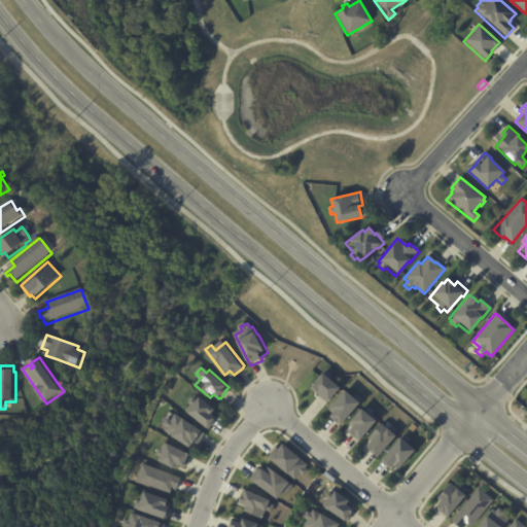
[(326,370),(332,375),(330,378),(341,387),(328,402),(311,388),(326,370)]
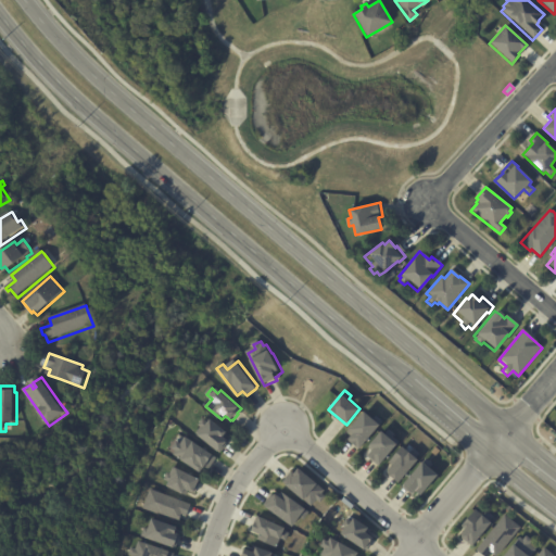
[(364,450),(362,449),(361,450),(351,441),(354,437),(349,433),(367,412),(375,419),(377,416),(383,422),(381,425),(383,427),(364,450)]
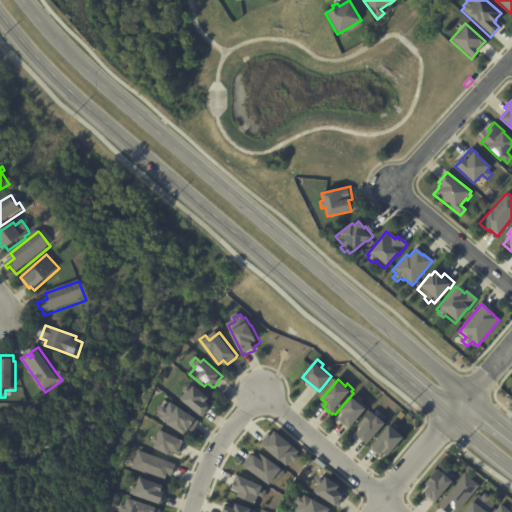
[(197,388),(212,400),(209,404),(213,407),(212,409),(213,409),(207,417),(206,416),(205,418),(186,403),(185,403),(181,400),(186,395),(184,393),(188,387),(194,392),(197,388)]
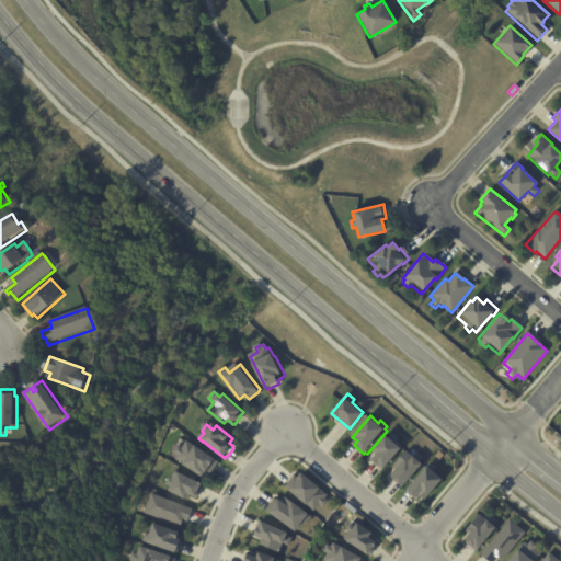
[(381,470),(371,461),(376,455),(373,451),(375,448),(377,449),(388,435),(389,436),(391,433),(398,438),(395,442),(403,448),(386,469),(384,468),(381,470)]
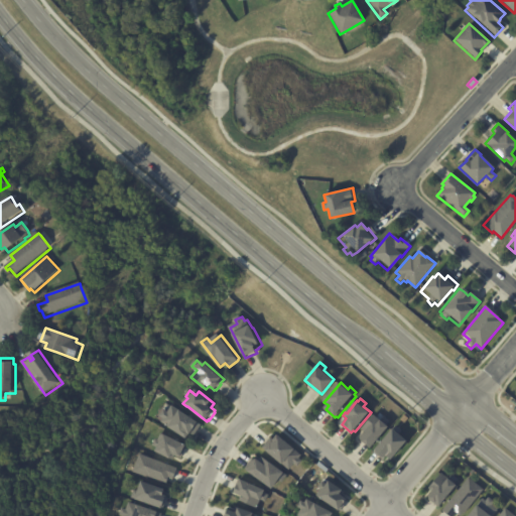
[(202,424),(200,426),(201,427),(195,436),(192,435),(189,439),(163,422),(165,419),(161,417),(165,410),(169,413),(174,406),(182,412),(183,411),(202,424)]
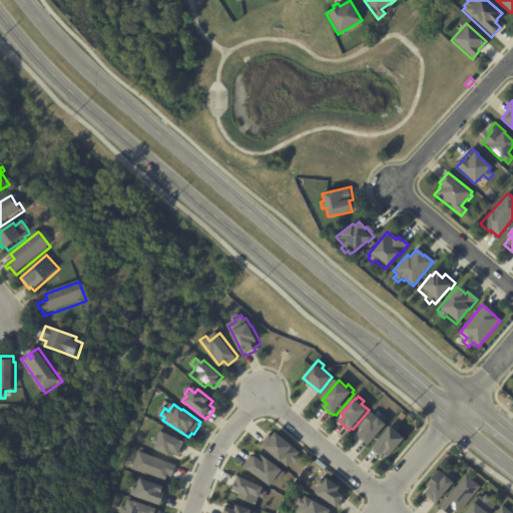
[(371,411),(386,424),(369,445),(357,436),(363,428),(360,426),(371,411)]
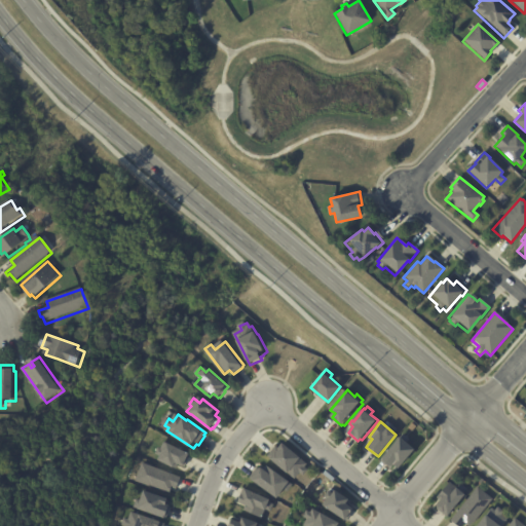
[(397,470),(395,468),(393,470),(383,461),(404,436),(411,442),(409,443),(419,451),(403,471),(399,466),(397,470)]
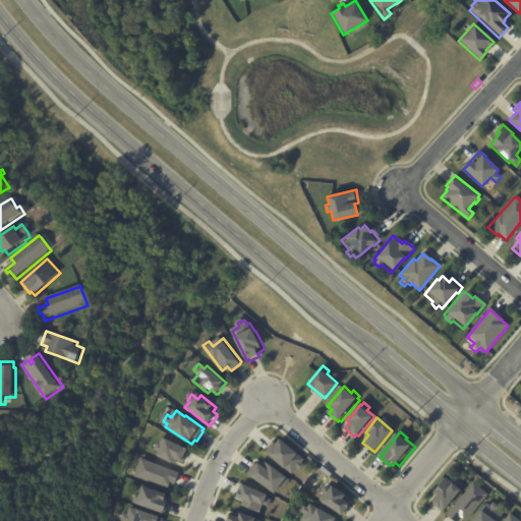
[(164,438),(188,448),(182,462),(175,459),(173,464),(156,456),(164,438)]
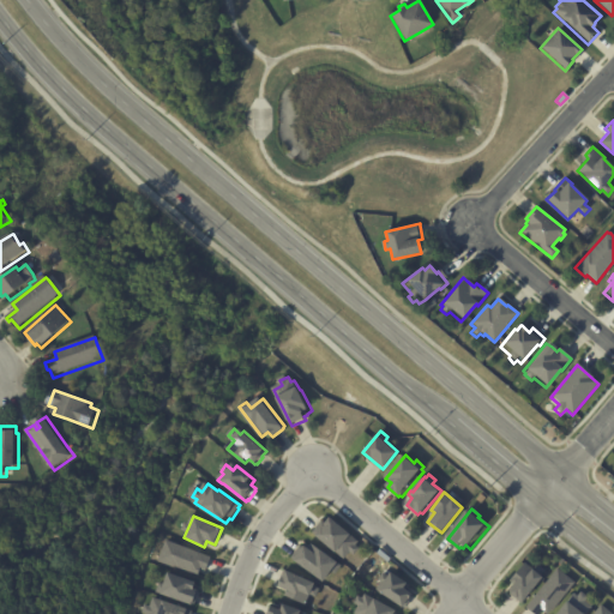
[(330,516),(357,541),(342,558),(314,534),(330,516)]
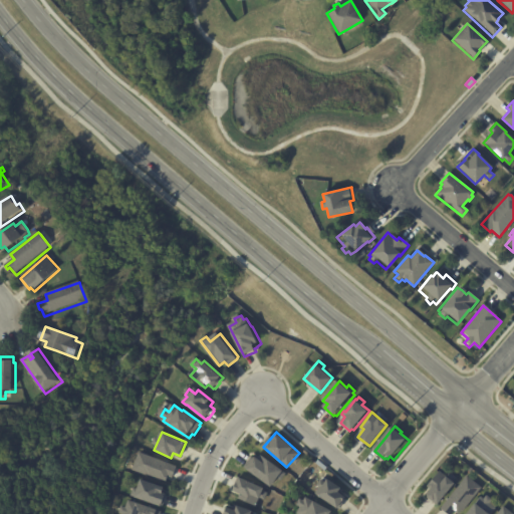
[(139,452),(178,465),(174,475),(169,473),(166,480),(133,469),(139,452)]
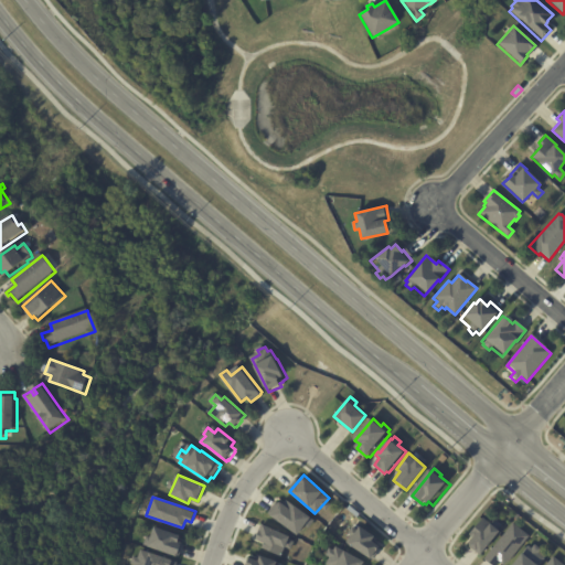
[(283,497),(315,520),(308,529),(304,525),(297,535),(269,515),(283,497)]
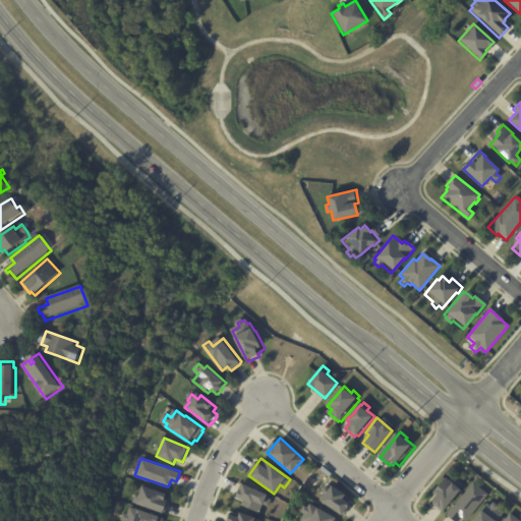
[(446,476),(453,482),(457,478),(463,483),(460,487),(462,488),(443,512),(430,502),(437,496),(432,493),(446,476)]
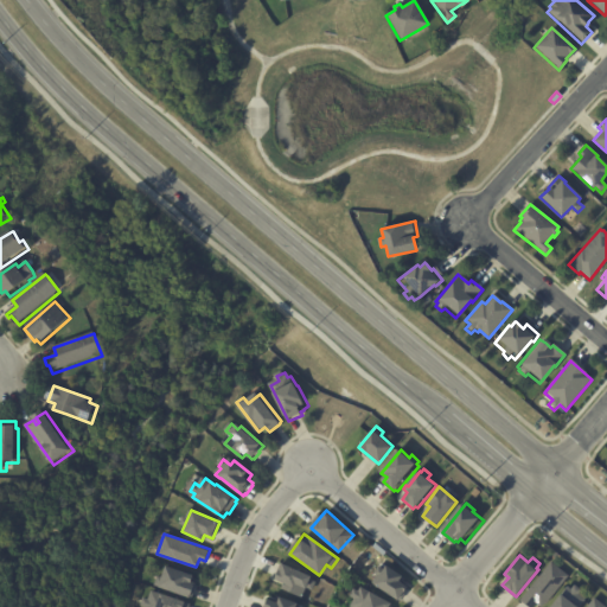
[(551,561),(569,575),(542,606),(537,604),(534,606),(529,606),(519,599),(551,561)]
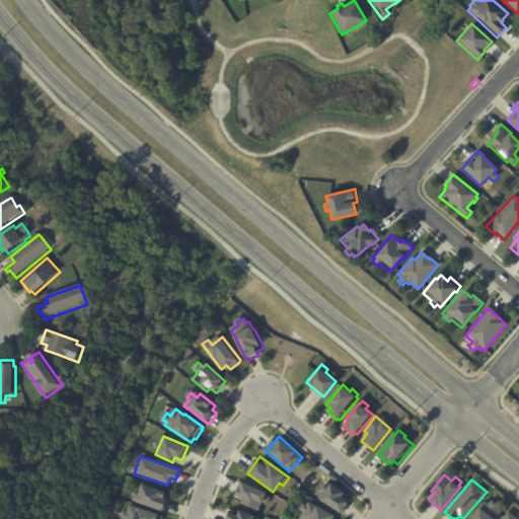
[(241,482),(267,492),(265,495),(270,497),(267,504),(262,502),(257,511),(240,503),(242,498),(235,495),(241,482)]
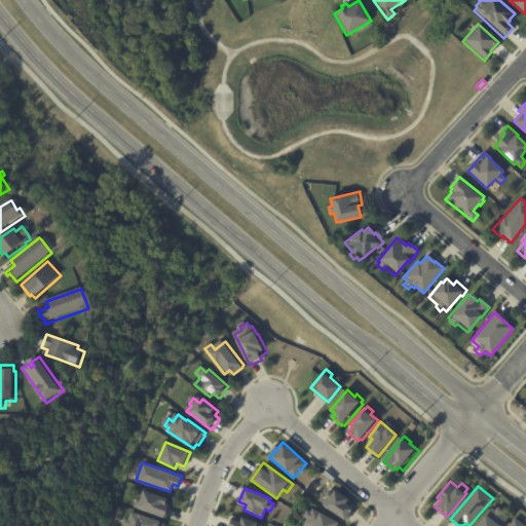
[(333,488),(349,499),(346,503),(353,509),(346,520),(322,503),(333,488)]
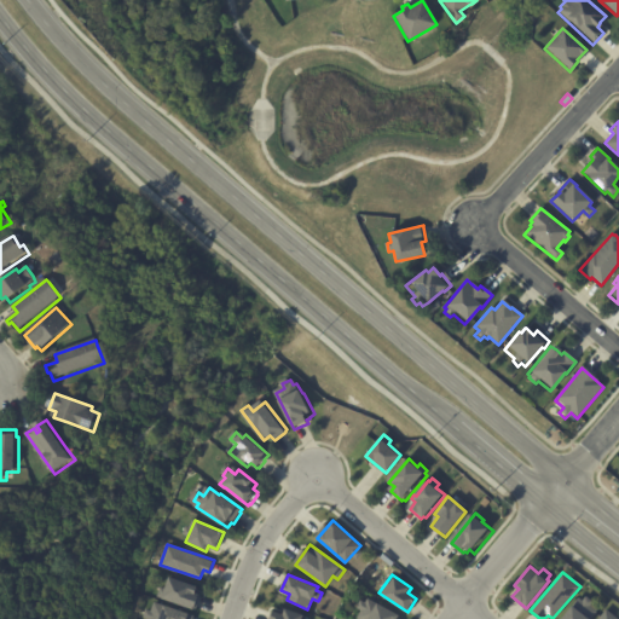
[(168,577),(196,585),(194,594),(201,595),(196,609),(156,597),(158,590),(163,593),(168,577)]
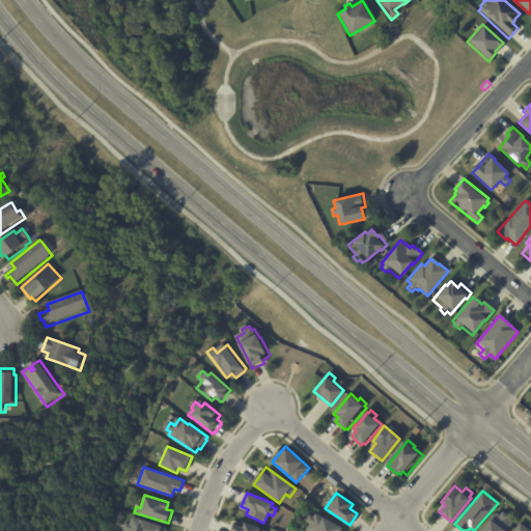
[(309,513),(313,515),(315,512),(343,527),(341,530),(307,530),(306,530),(309,523),(305,521),(309,513)]
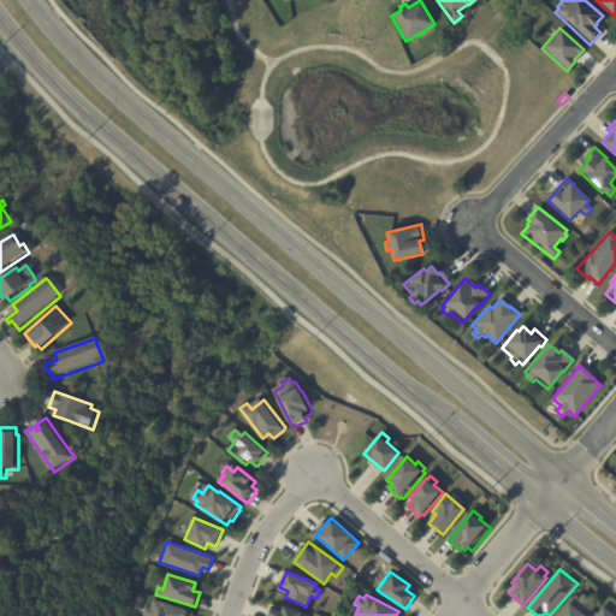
[(586,615),(554,615),(564,603),(567,605),(574,596),(578,598),(581,594),(588,599),(585,604),(592,610),(586,615)]
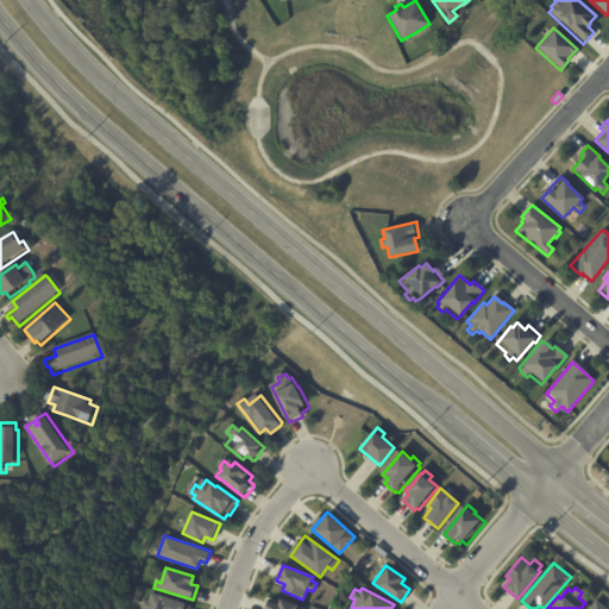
[(151,591),(192,606),(190,608),(145,608),(140,608),(143,598),(148,600),(151,591)]
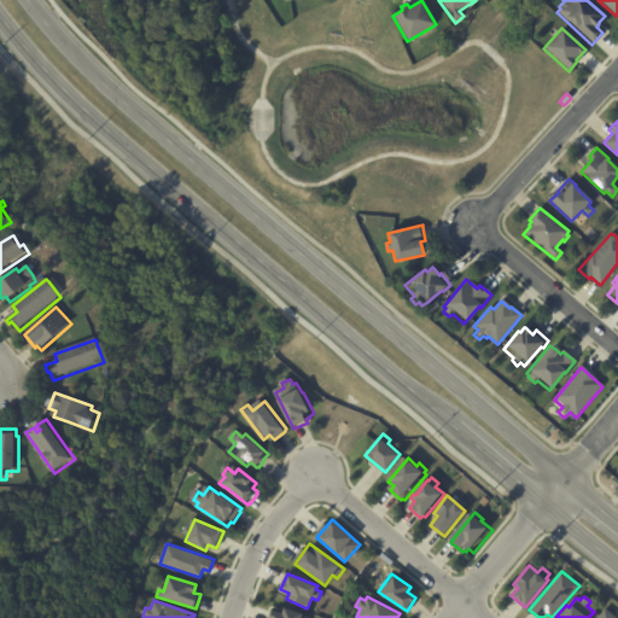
[(284,613),(285,607),(304,613),(302,617),(269,617),(273,610),(284,613)]
